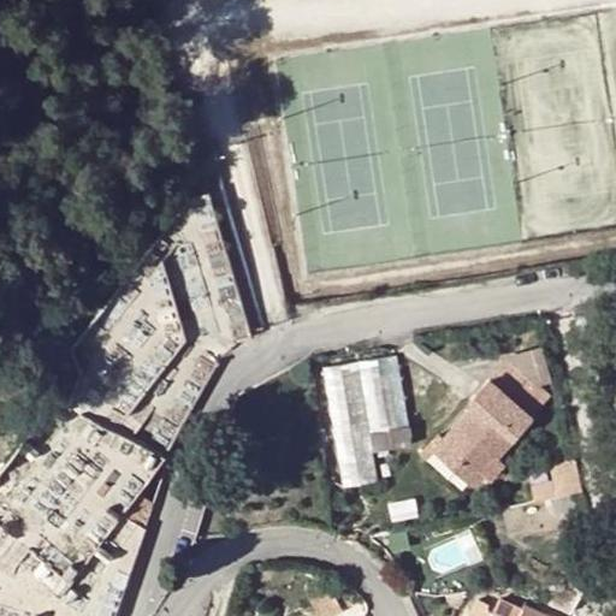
[(395,353),(356,361),(372,449),(409,442),(395,353)]
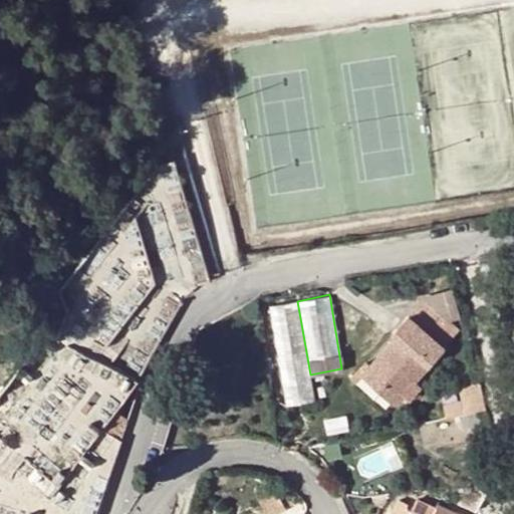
[(421,300),(408,315),(443,346),(456,332),(421,300)]
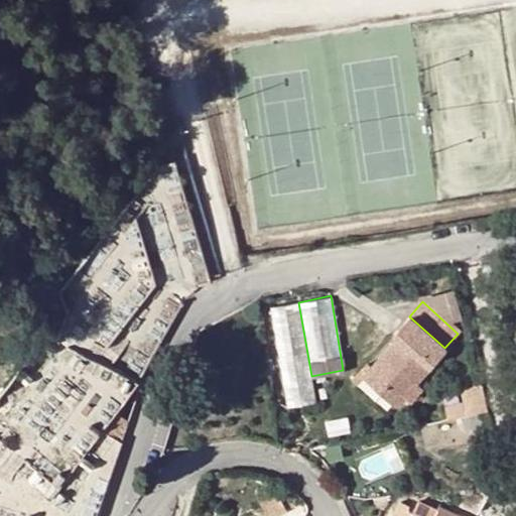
[(314,400),(311,376),(298,302),(270,306),(287,404),(314,400)]
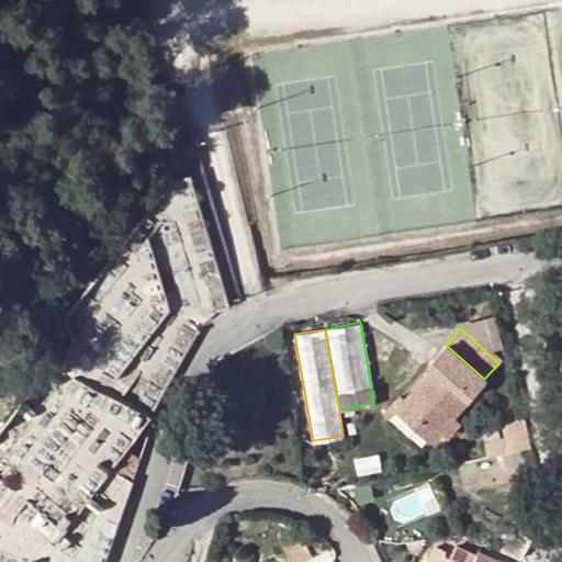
[(430,438),(440,427),(449,417),(484,379),(446,345),(429,363),(434,368),(397,408),(430,438)]
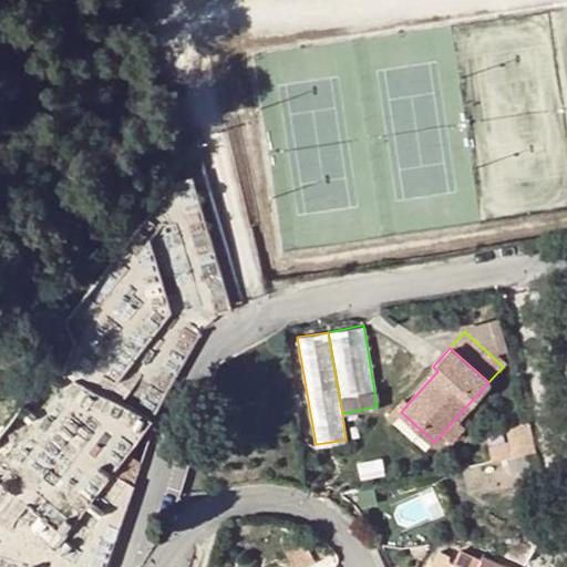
[(460,426),(453,421),(444,431),(451,436),(460,426)]
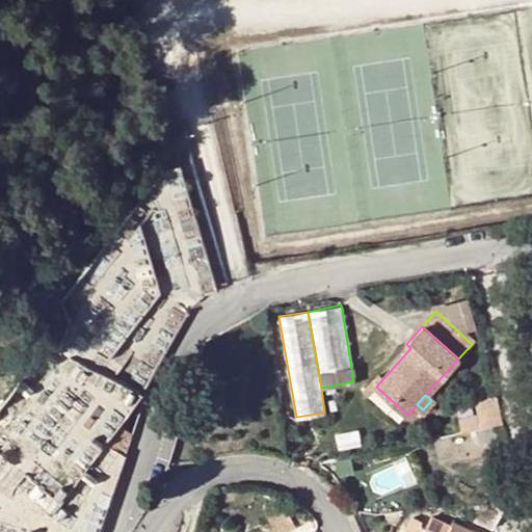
[(460,419),(463,432),(502,425),(497,402),(482,405),(483,415),(460,419)]
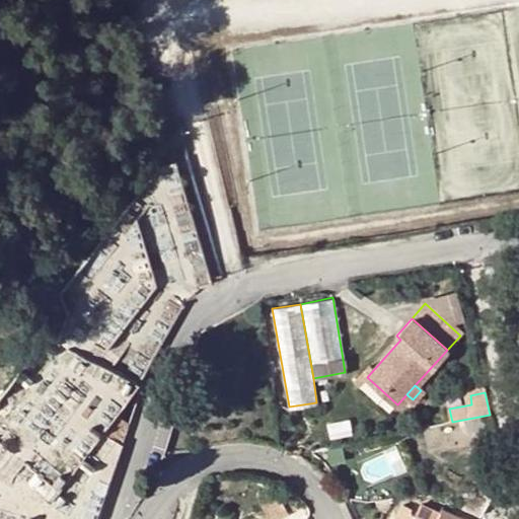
[(103,433),(120,443),(128,422),(116,415),(103,433)]
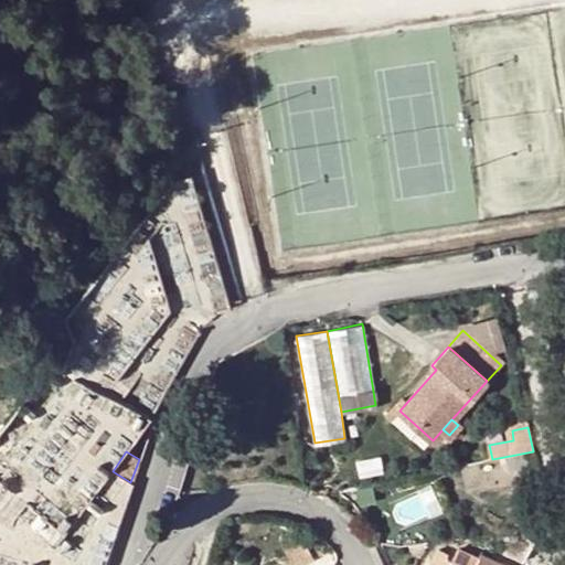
[(401,529),(444,510),(434,487),(391,505),(401,529)]
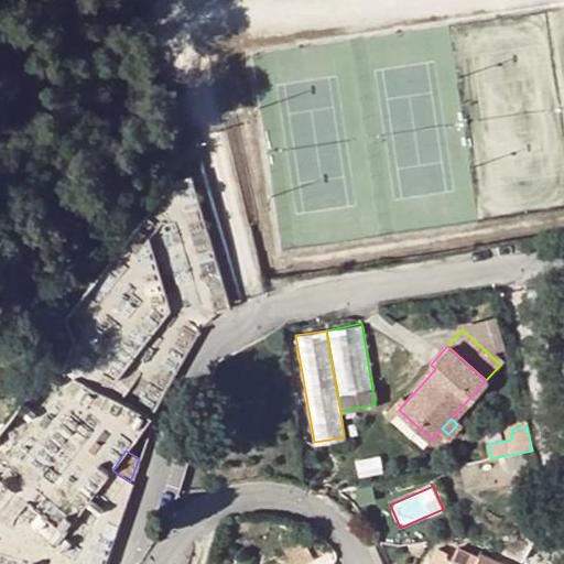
[(505,563),(477,551),(470,563),(505,563)]
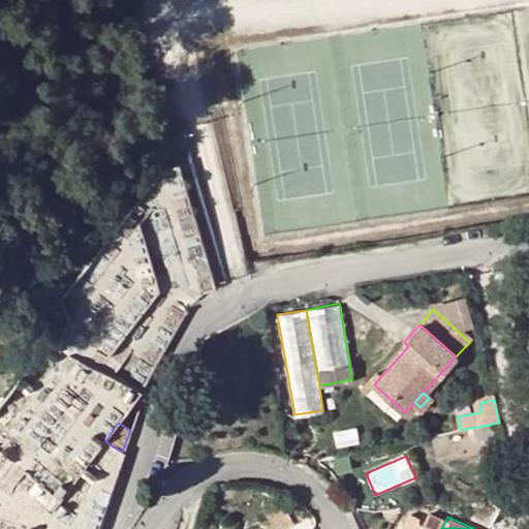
[(430,528),(407,519),(402,528),(430,528)]
